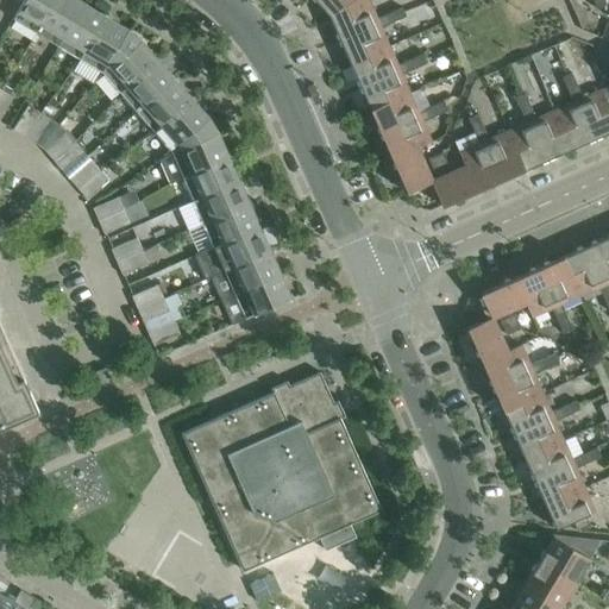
[(25,0),(13,19),(37,33),(56,0),(25,0)]
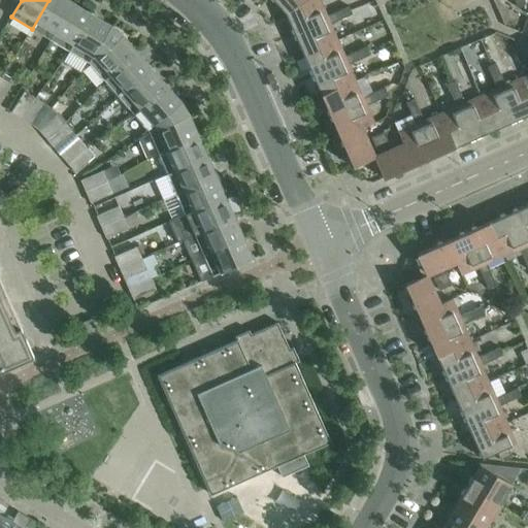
[(51,40),(73,3),(68,0),(48,0),(32,29),(51,40)]
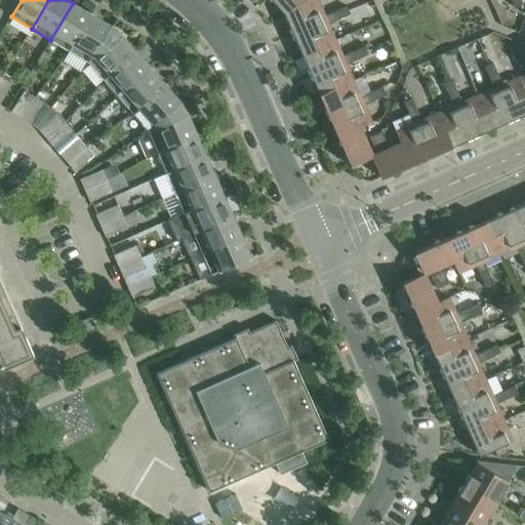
[(272,0),(284,14),(306,0),(272,0)]
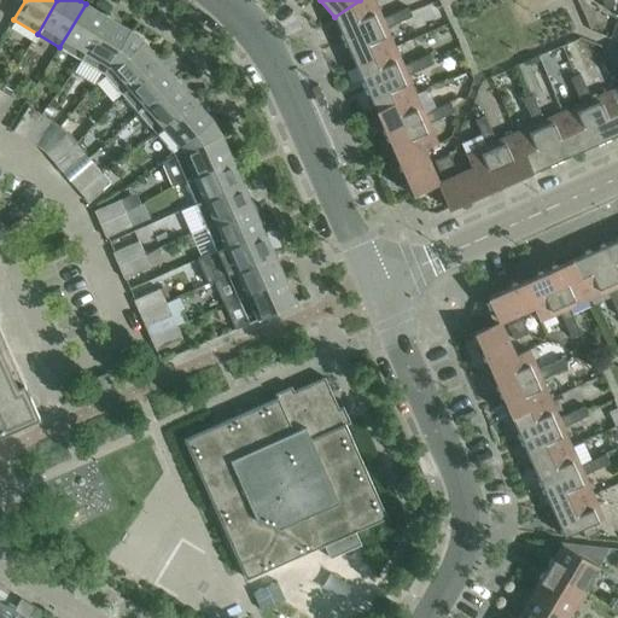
[(374,0),(360,0),(334,17),(345,41),(385,23),(383,18),(374,0)]
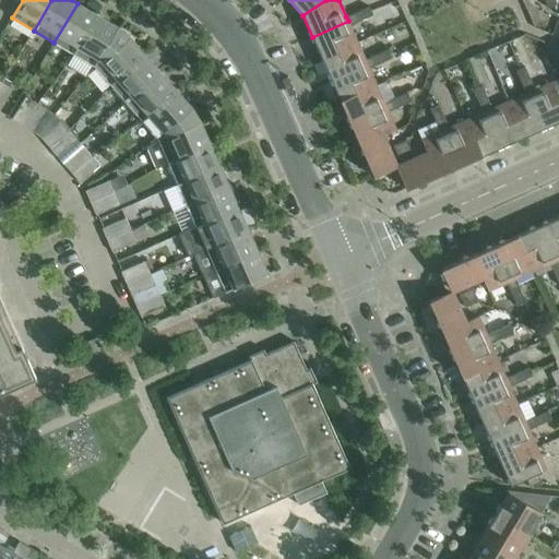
[(74,55),(98,13),(97,12),(96,12),(94,12),(93,12),(78,3),(54,43),(74,55)]
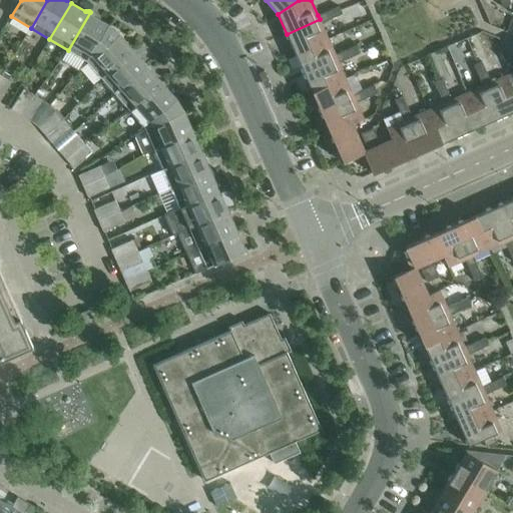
[(339,6),(328,11),(332,19),(343,14),(341,10),(339,6)]
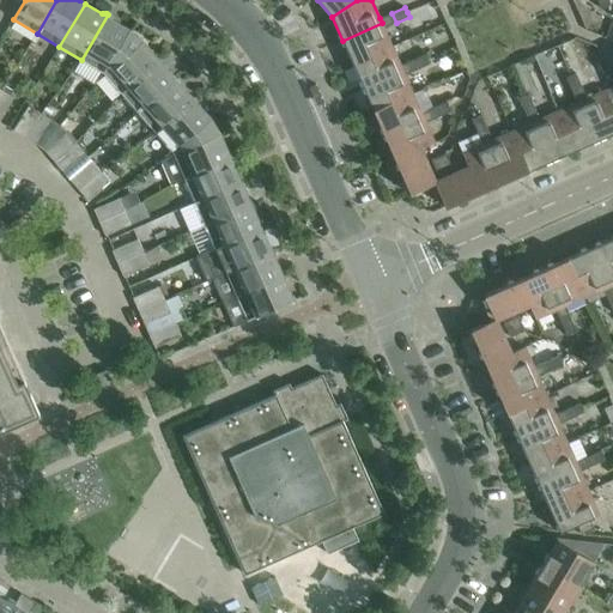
[(396,23),(392,13),(380,18),(382,23),(343,41),(353,65),(393,47),(384,28),(396,23)]
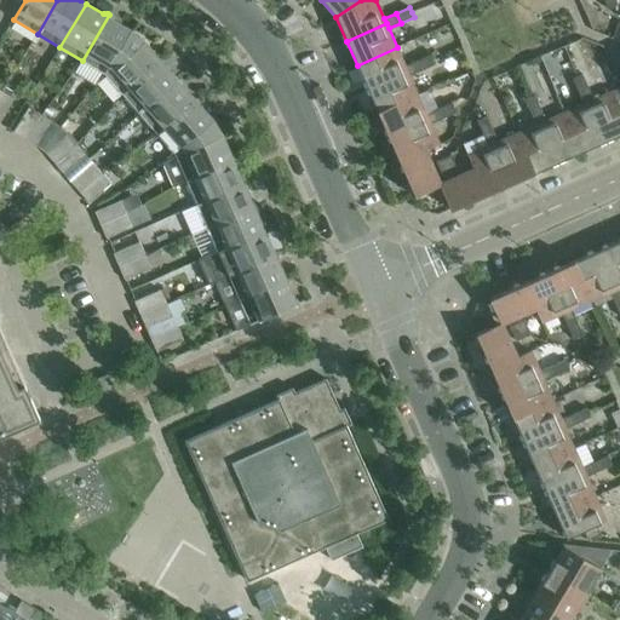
[(131,30),(114,19),(113,18),(113,17),(112,16),(109,15),(82,61),(104,74),(131,30)]
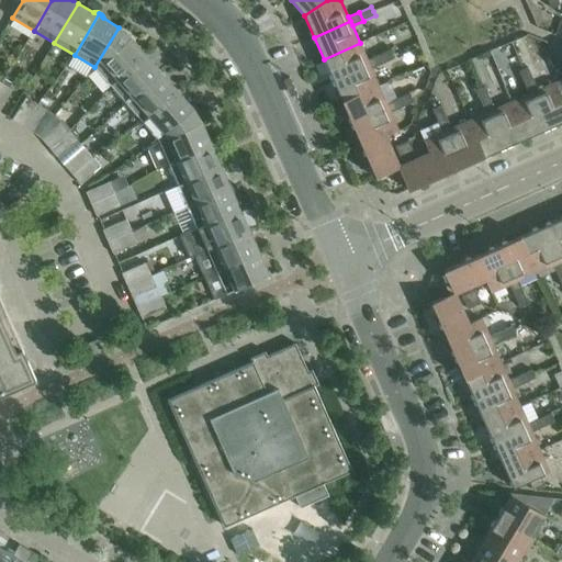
[(143,52),(131,37),(119,27),(94,67),(96,68),(112,86),(148,54),(147,53),(146,53),(144,52),(143,52)]
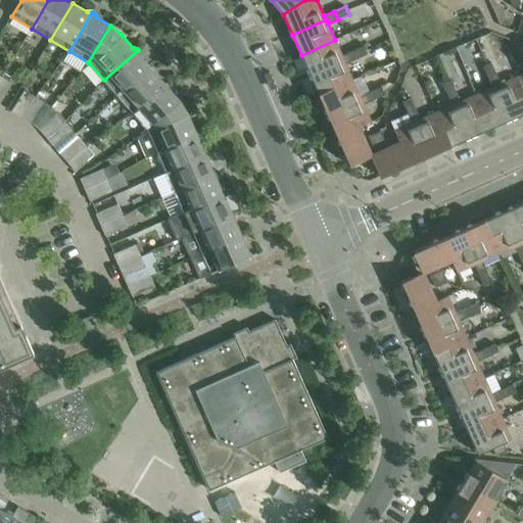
[(341,56),(335,40),(301,55),(311,75),(343,60),(341,56)]
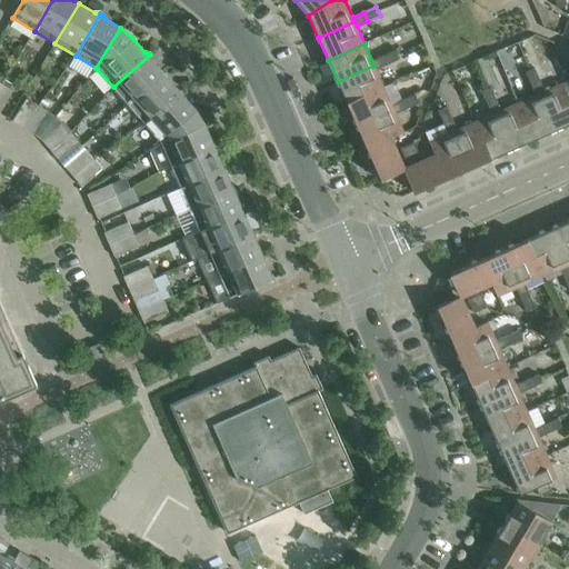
[(396,50),(383,56),(387,65),(399,59),(398,55),(396,50)]
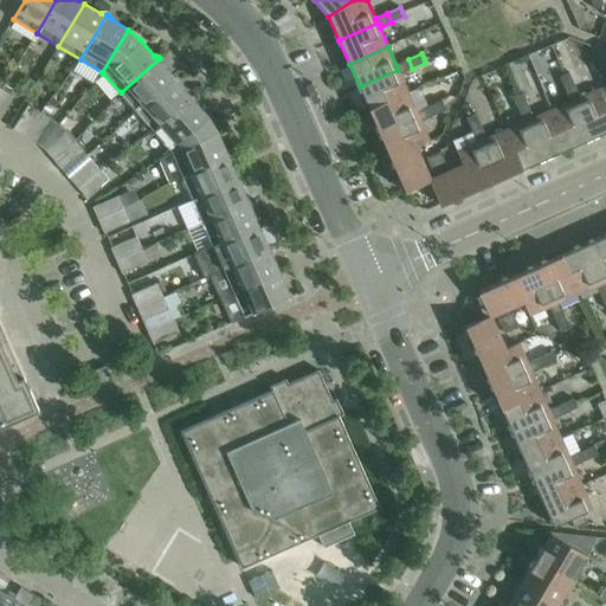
[(137,113),(175,79),(162,64),(162,63),(161,62),(161,60),(161,59),(160,58),(121,92),(137,113)]
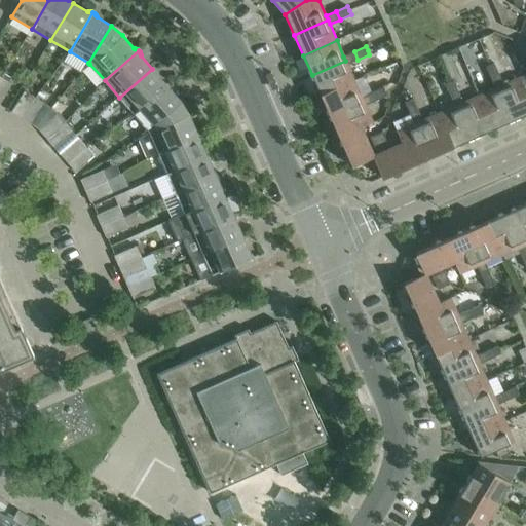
[(358,60),(354,51),(343,57),(345,61),(312,75),(321,96),(354,81),(347,65),(358,60)]
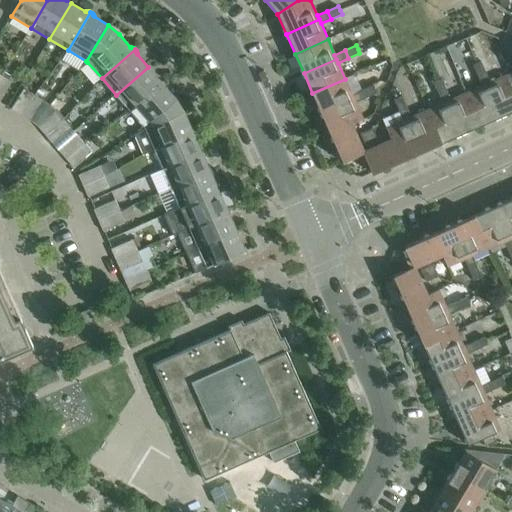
[(473,65),(477,76),(485,72),(481,61),(477,63),(473,65)]
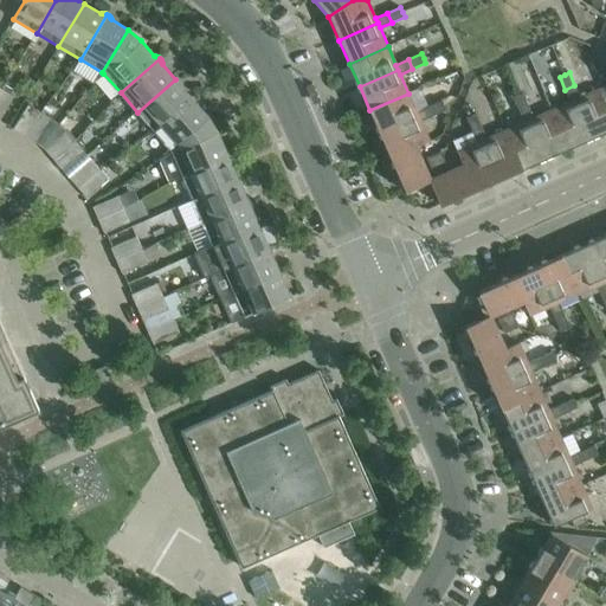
[(154,131),(194,97),(193,96),(191,95),(188,94),(175,79),(137,113),(154,131)]
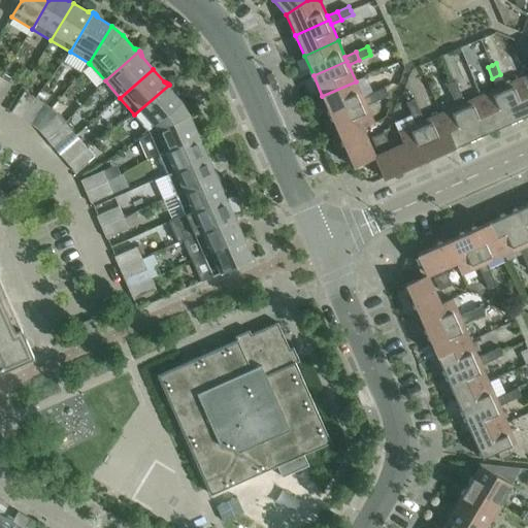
[(501,87),(516,121),(527,114),(527,90),(526,86),(523,77),(505,85),(500,74),(492,78),(497,89),(501,87)]
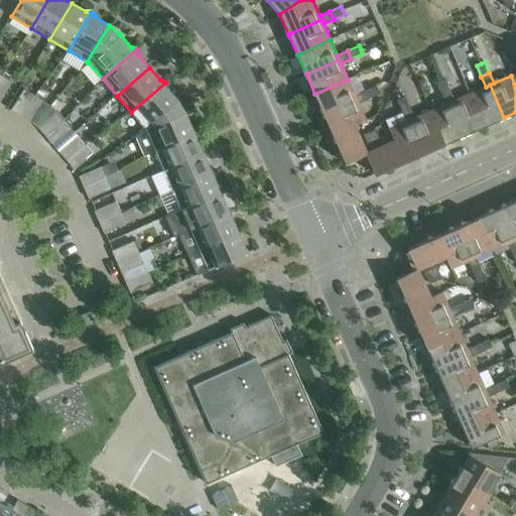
[(0,102),(12,83),(2,77),(0,79),(0,102)]
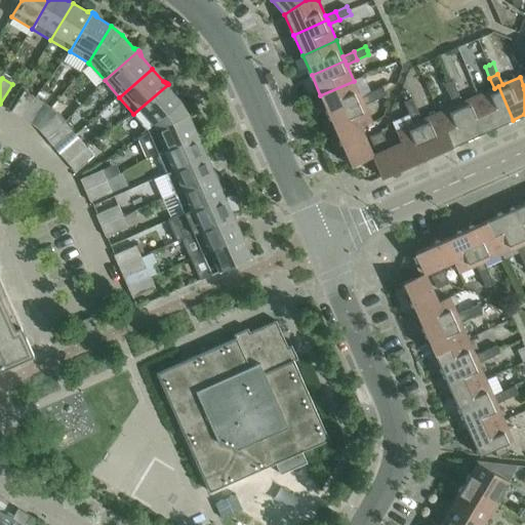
[(361,96),(354,81),(320,95),(329,116),(363,101),(361,96)]
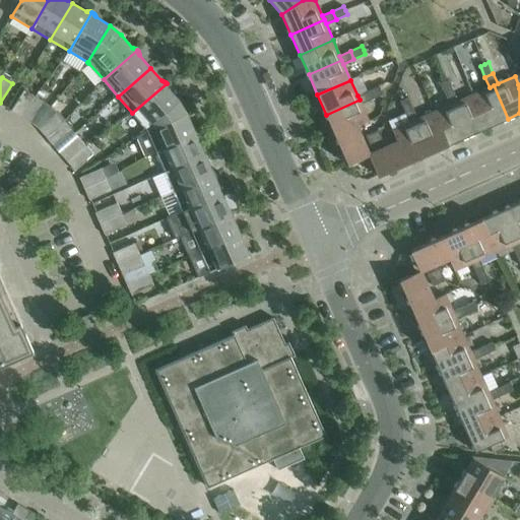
[(440,83),(445,94),(453,90),(448,80),(444,81),(440,83)]
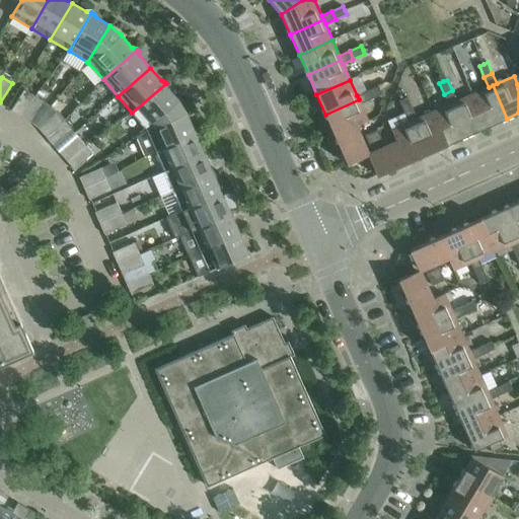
[(178,100),(167,88),(167,86),(167,84),(166,84),(166,83),(132,113),(147,130),(147,131),(187,113),(178,100)]
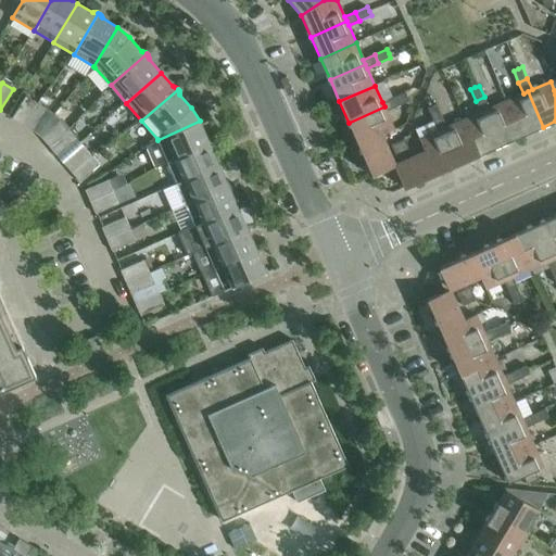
[(523,93),(506,101),(522,137),(543,127),(528,91),(523,93)]
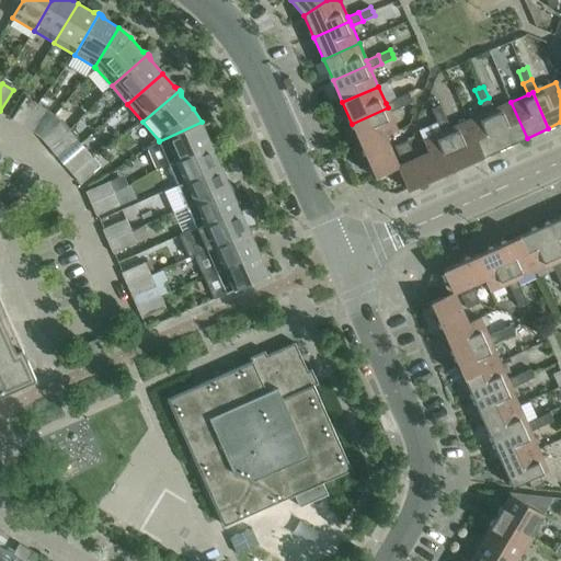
[(409,93),(397,99),(401,107),(413,102),(411,98),(409,93)]
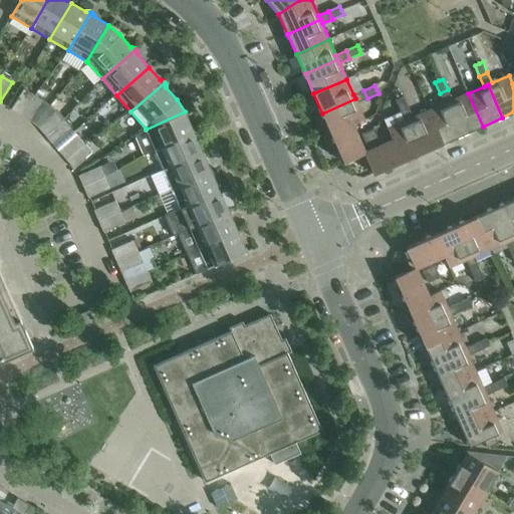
[(23,89),(11,109),(21,115),(34,95),(23,89)]
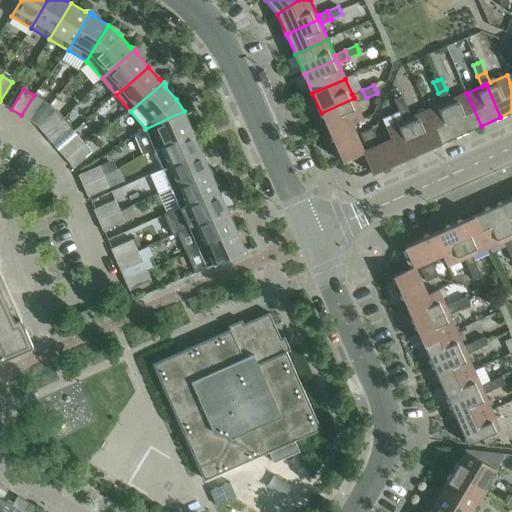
[(447,102),(461,134),(481,126),(466,93),(451,100),(446,89),(438,93),(443,103),(447,102)]
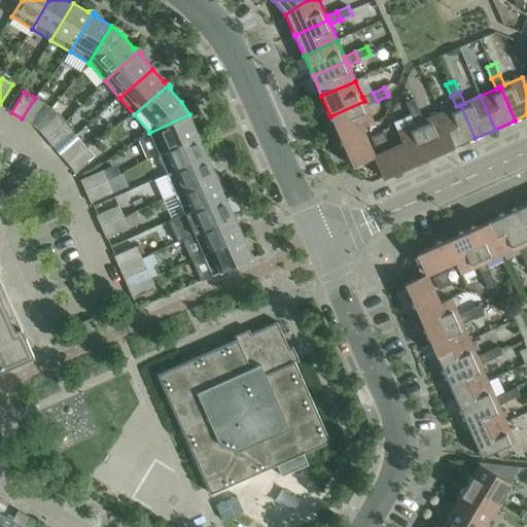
[(377,101),(373,93),(362,97),(364,101),(330,116),(340,138),(362,128),(374,123),(365,105),(377,101)]
